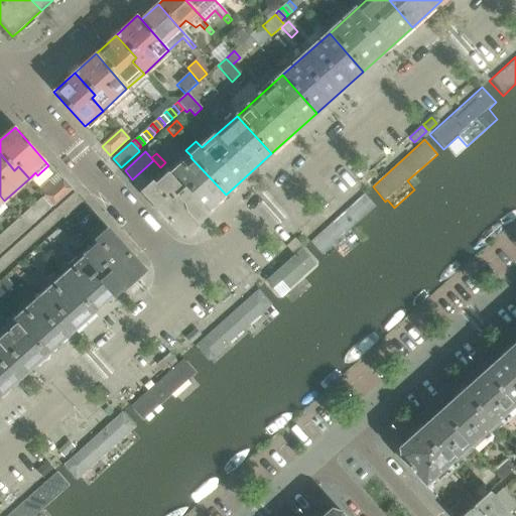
[(226,195),(190,157),(168,176),(167,175),(157,184),(155,182),(144,192),(180,233),(186,233),(208,214),(206,212),(226,195)]
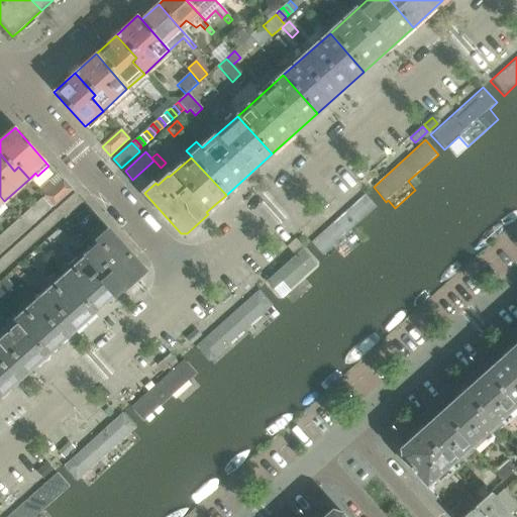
[(146,182),(139,175),(134,181),(140,188),(146,182)]
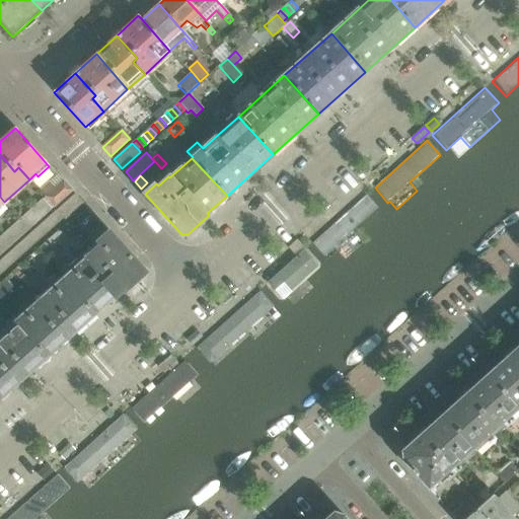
[(54,208),(72,191),(63,180),(45,197),(54,208)]
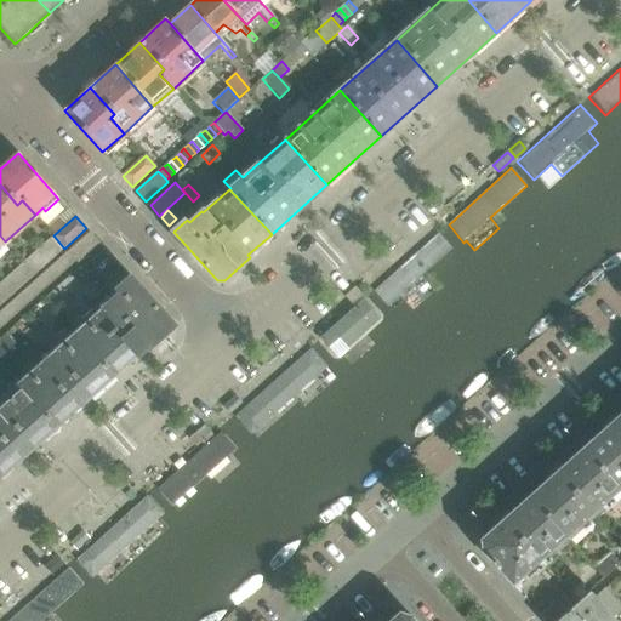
[(79,263),(101,245),(100,244),(90,233),(68,252),(77,262),(79,263)]
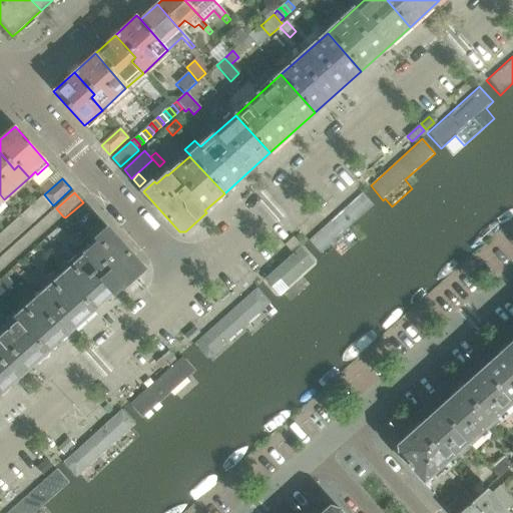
[(322,254),(323,253),(330,261),(348,244),(341,237),(375,207),(362,193),(308,239),(322,254)]
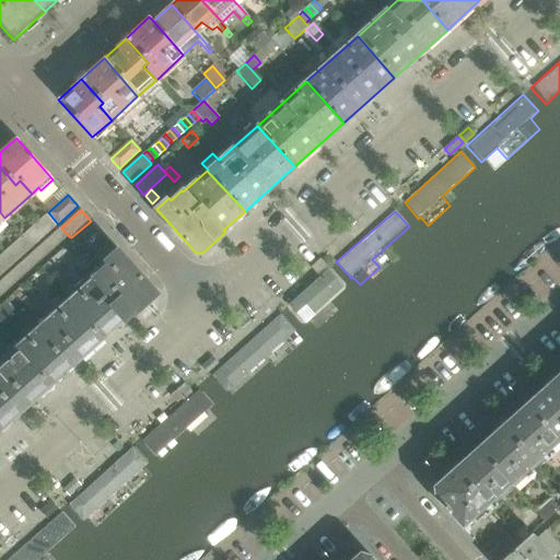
[(56,226),(46,214),(41,220),(50,231),(56,226)]
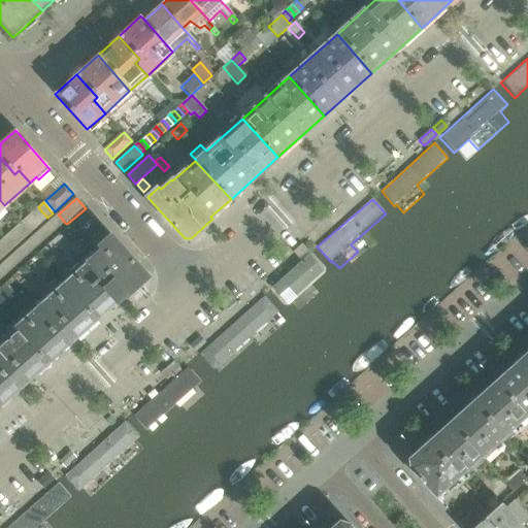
[(47,218),(38,207),(32,212),(41,223),(47,218)]
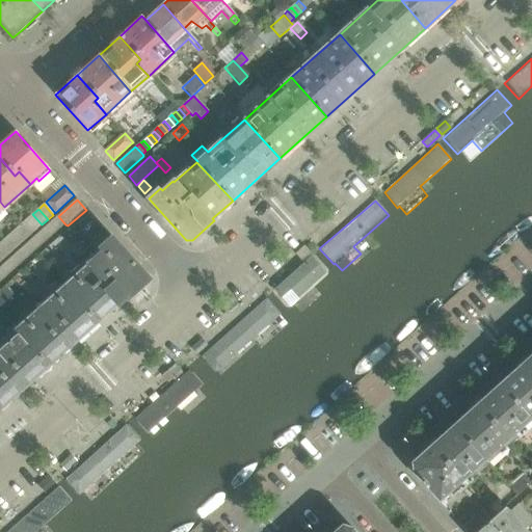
[(42,224),(32,214),(27,219),(36,230),(42,224)]
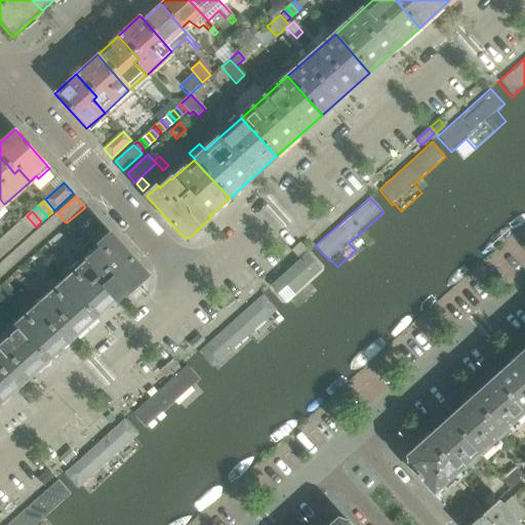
[(65,221),(57,213),(53,217),(61,226),(65,221)]
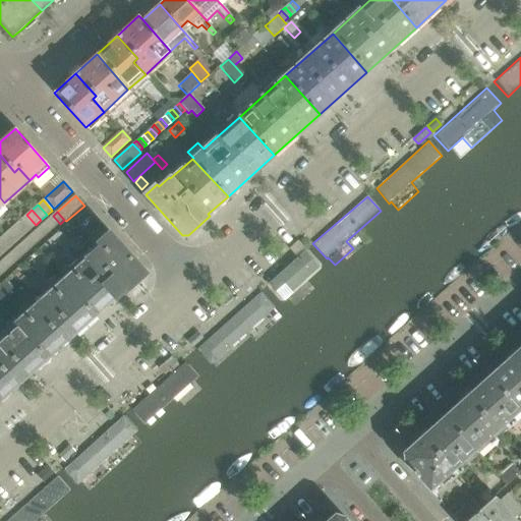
[(36,225),(26,215),(21,219),(31,230),(36,225)]
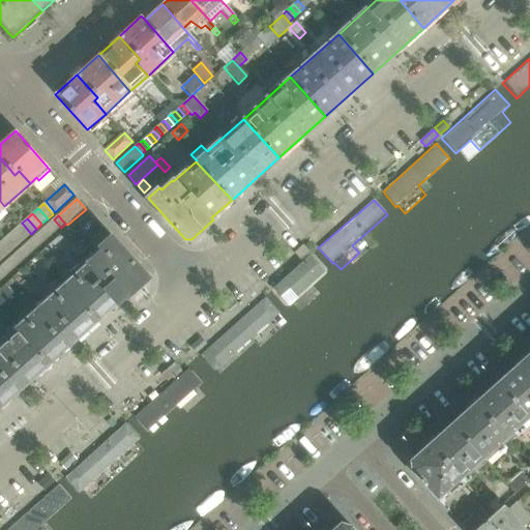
[(61,228),(54,219),(49,224),(57,232),(61,228)]
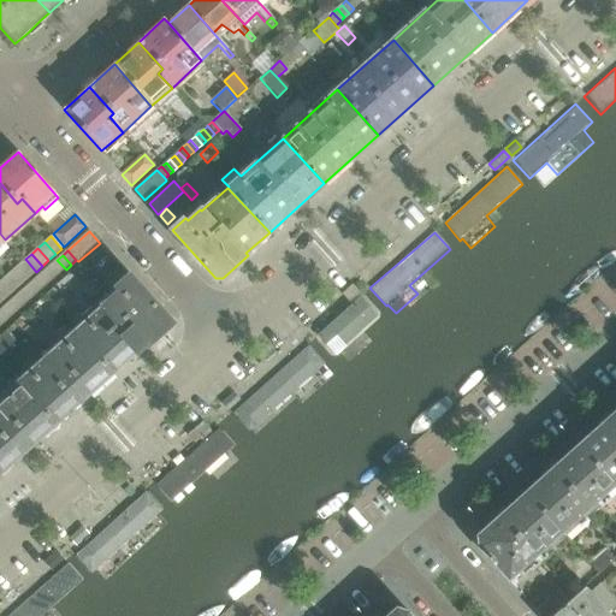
[(36,272),(25,259),(24,260),(18,265),(30,277),(35,273),(36,272)]
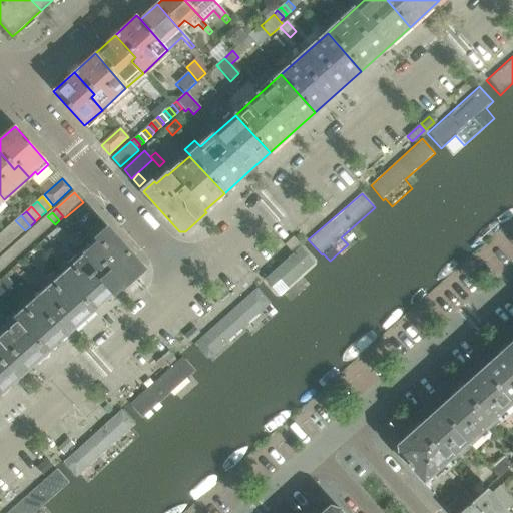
[(55,224),(47,216),(43,220),(50,228),(55,224)]
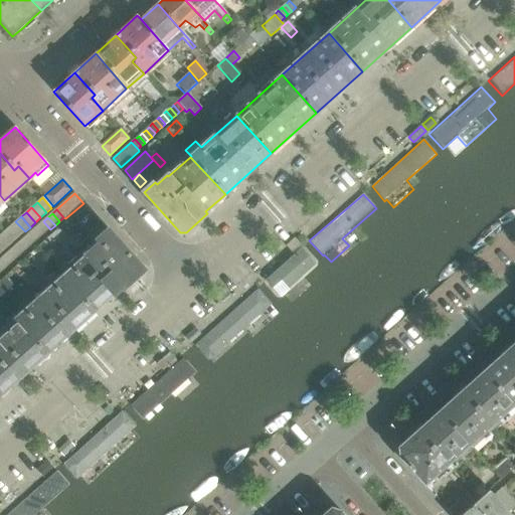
[(25,231),(15,221),(10,226),(19,236),(25,231)]
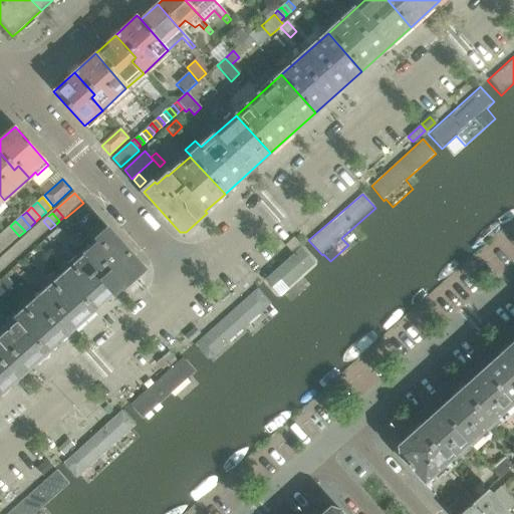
[(50,229),(43,221),(39,225),(46,233),(50,229)]
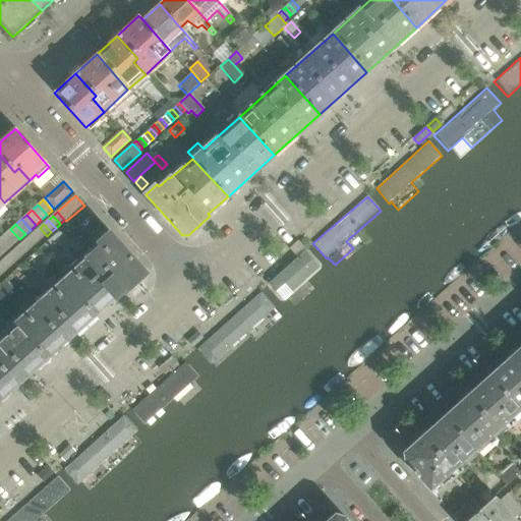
[(47,236),(40,228),(35,232),(42,240),(47,236)]
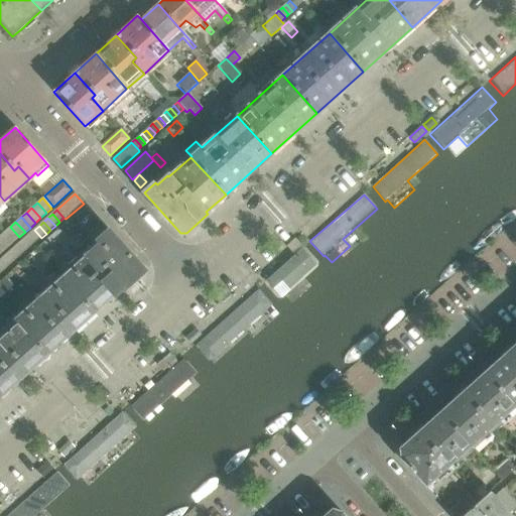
[(19,237),(10,227),(5,231),(14,242),(19,237)]
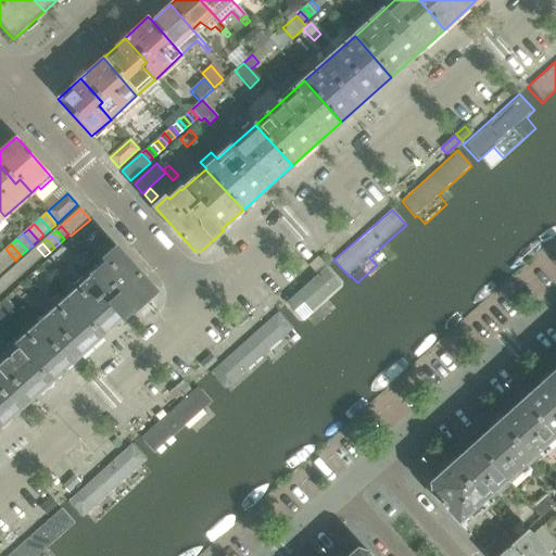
[(45,256),(37,248),(33,252),(40,260),(45,256)]
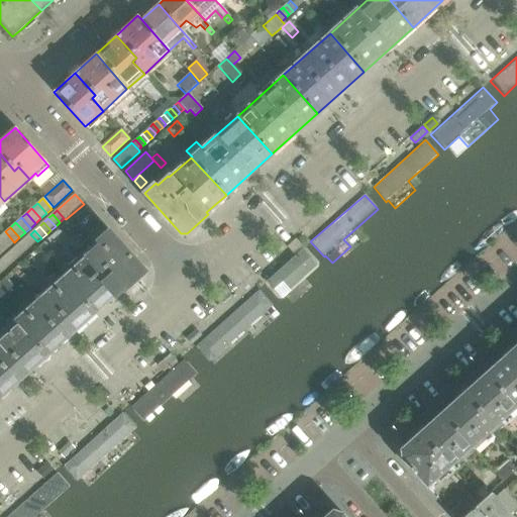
[(14,242),(5,231),(2,234),(0,235),(0,236),(9,246),(11,244),(14,242)]
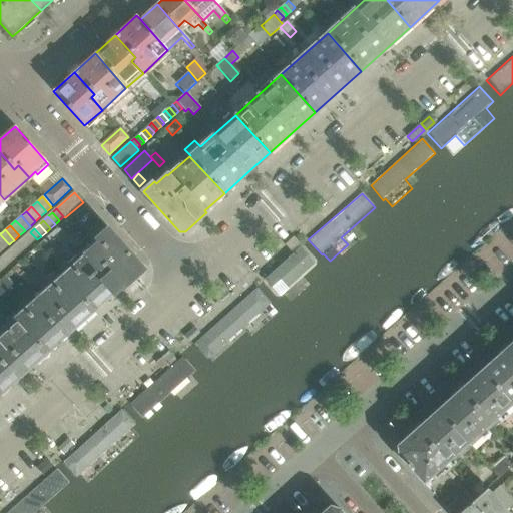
[(142,268),(107,229),(82,249),(86,253),(62,275),(93,310),(103,301),(105,302),(113,295),(122,287),(123,288),(141,271),(142,270),(142,268)]
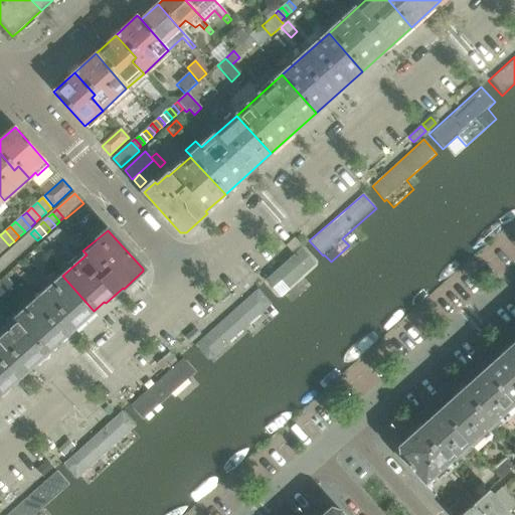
[(37,240),(30,233),(25,237),(32,244),(37,240)]
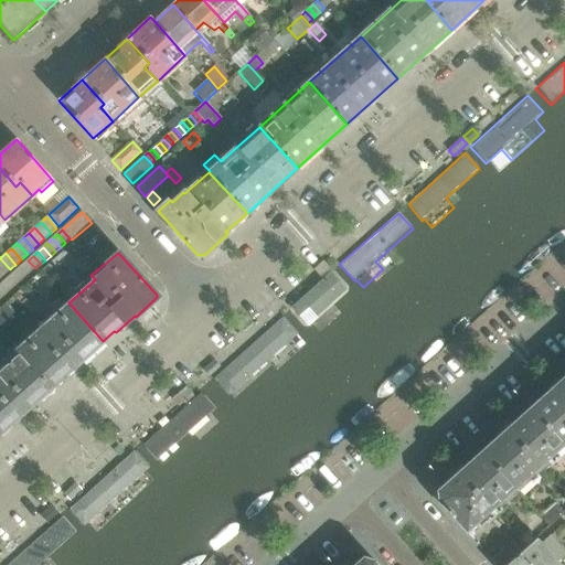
[(91,265),(83,256),(78,260),(83,266),(86,269),(91,265)]
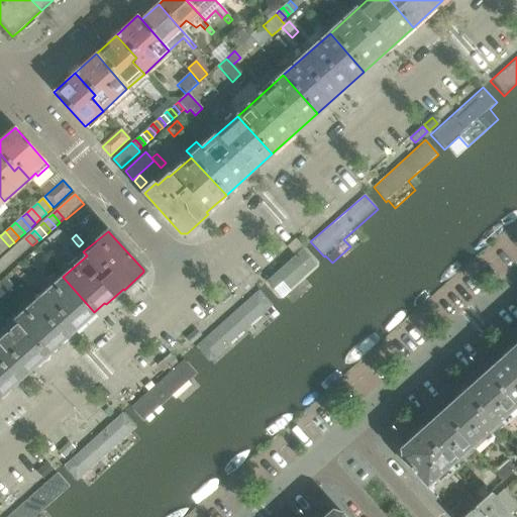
[(9,246),(0,236),(0,247),(3,251),(9,246)]
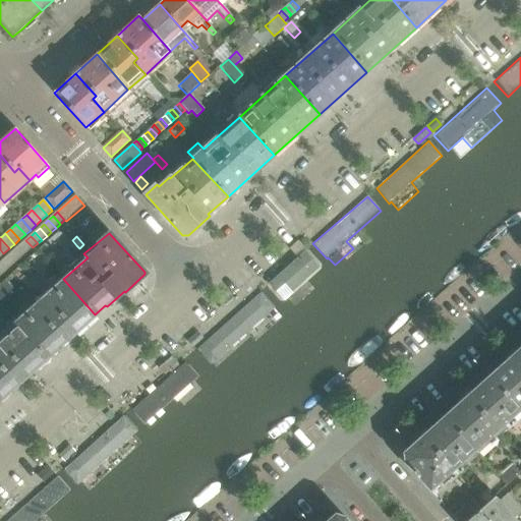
[(33,247),(25,240),(21,244),(29,251),(33,247)]
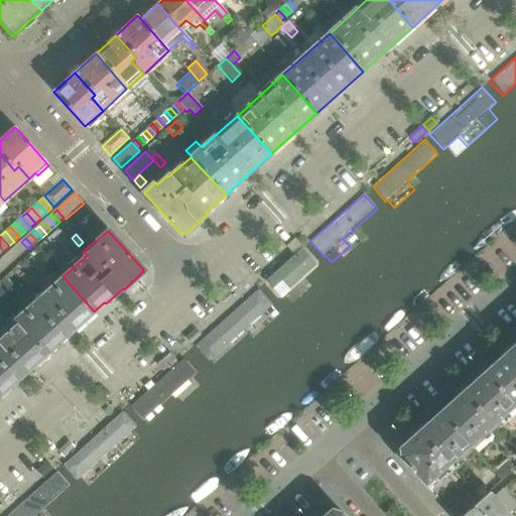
[(79,246),(76,243),(72,238),(67,243),(74,250),(79,246)]
